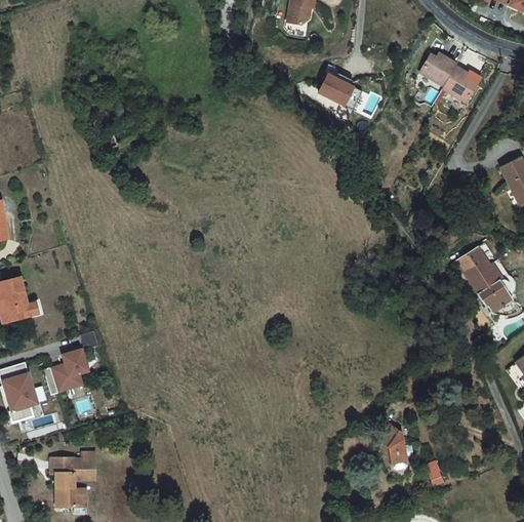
[(289,0),(288,7),(292,8),(291,18),(301,21),(309,15),(311,4),(313,4),(314,0),(289,0)]
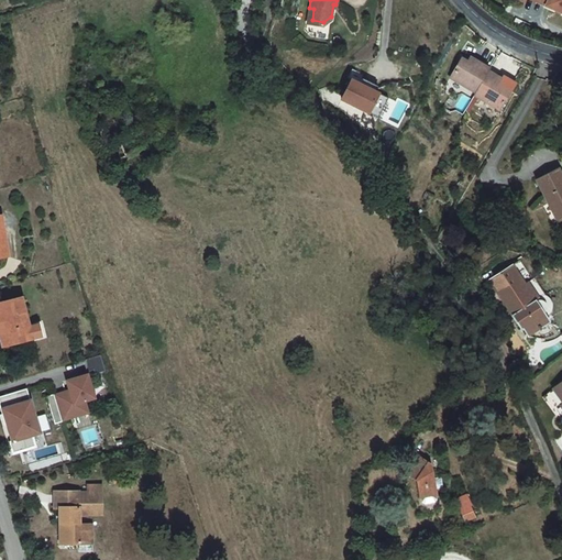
[(543,0),(550,3),(561,9),(561,0),(543,0)]
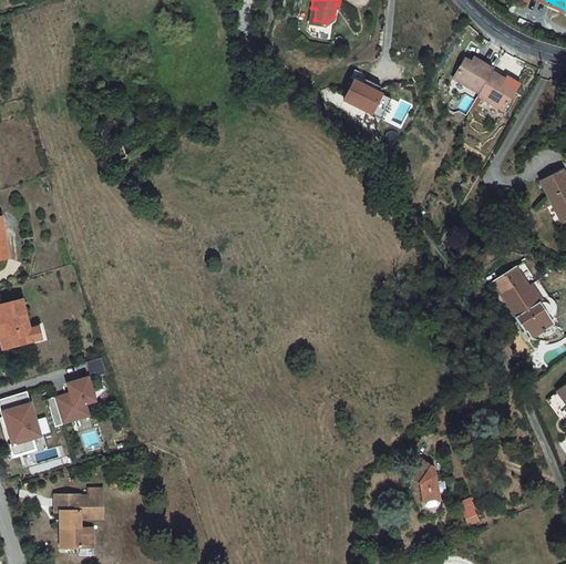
[(472,57),(465,53),(454,72),(480,88),(479,90),(504,104),(515,85),(510,82),(503,79),(506,74),(505,74),(492,67),(494,64),(480,55),(477,60),(472,57)]
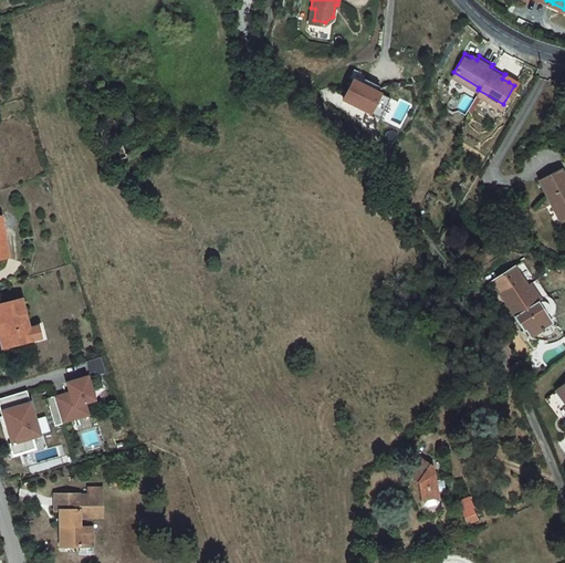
[(504,74),(505,74),(502,79),(509,82),(512,75),(506,72),(504,74)]
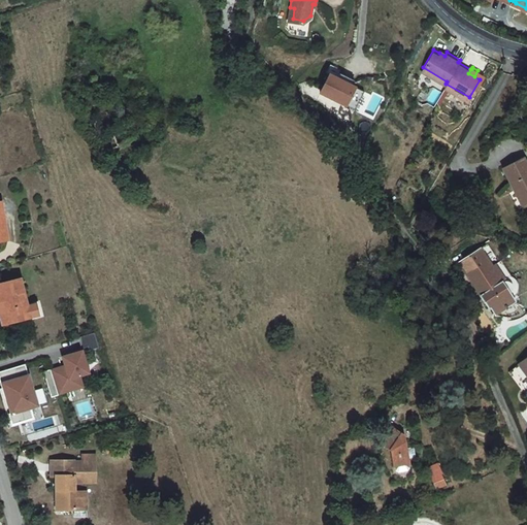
[(328,73),(320,91),(354,107),(362,90),(328,73)]
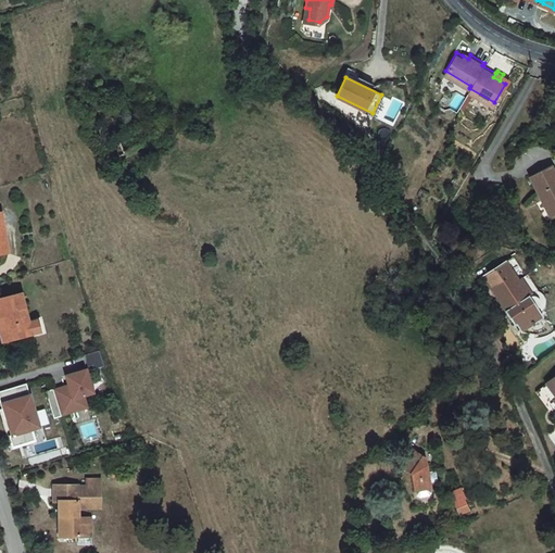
[(461,108),(467,97),(456,90),(450,101),(461,108)]
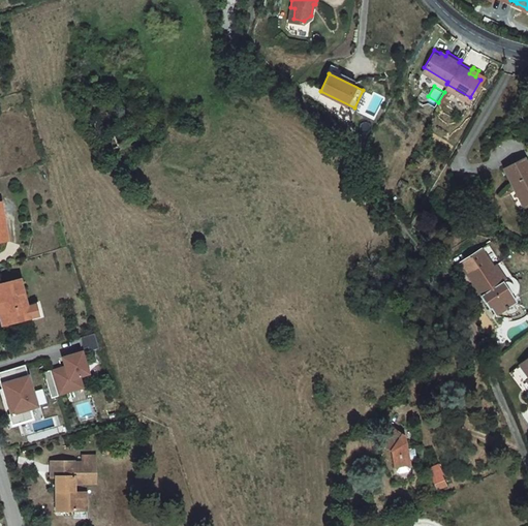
[(527,205),(527,204),(527,165),(523,157),(505,167),(527,205)]
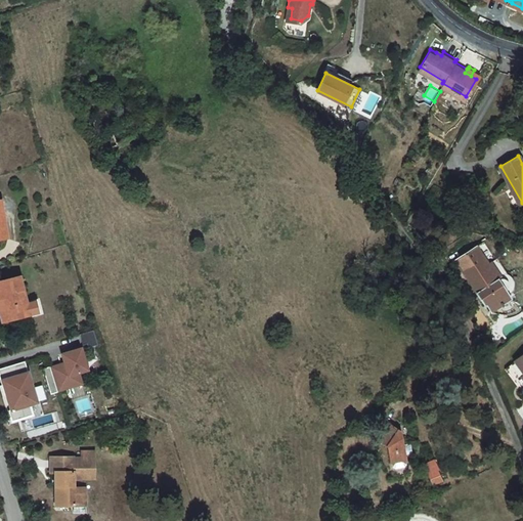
[(499,273),(478,245),(454,259),(484,303),(486,303),(490,308),(508,296),(505,292),(506,291),(507,288),(508,285),(508,280),(506,276),(503,274),(499,273)]
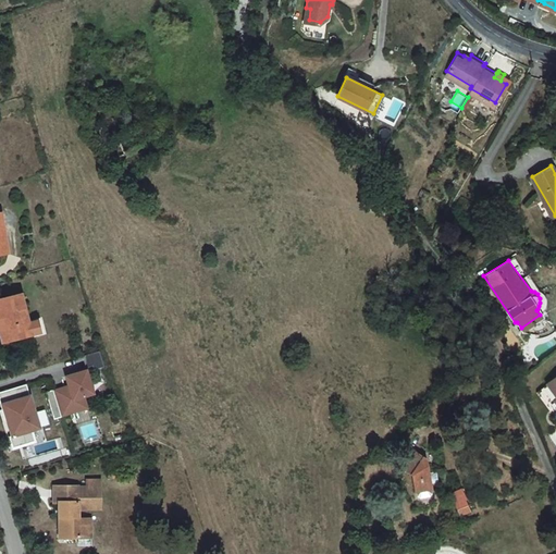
[(0,345),(4,360),(24,355),(25,357),(37,354),(33,337),(21,341),(13,314),(0,317),(0,345)]
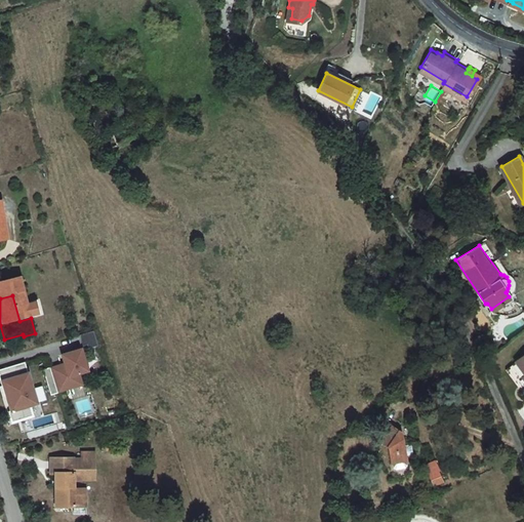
[(523,355),(515,364),(523,373),(523,379),(523,355)]
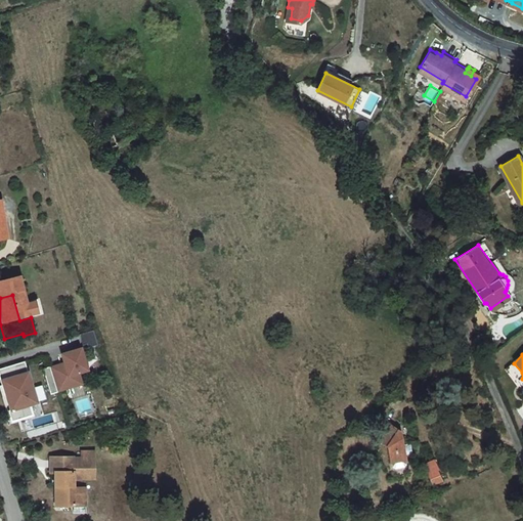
[(55,377),(41,382),(45,393),(48,405),(73,397),(70,387),(79,384),(73,362),(53,368),(55,377)]
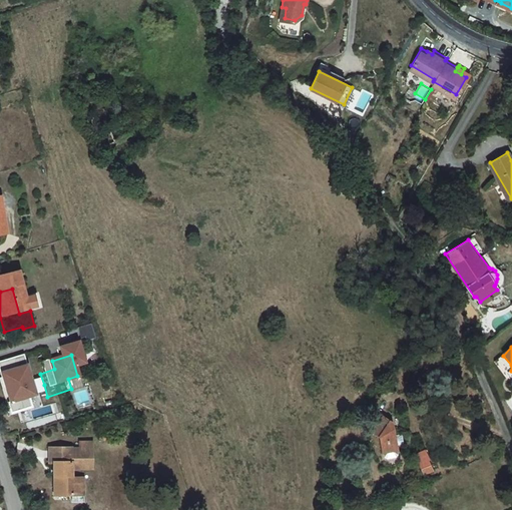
[(15,368),(0,372),(0,400),(0,409),(3,418),(0,418),(3,427),(23,421),(20,411),(27,408),(15,368)]
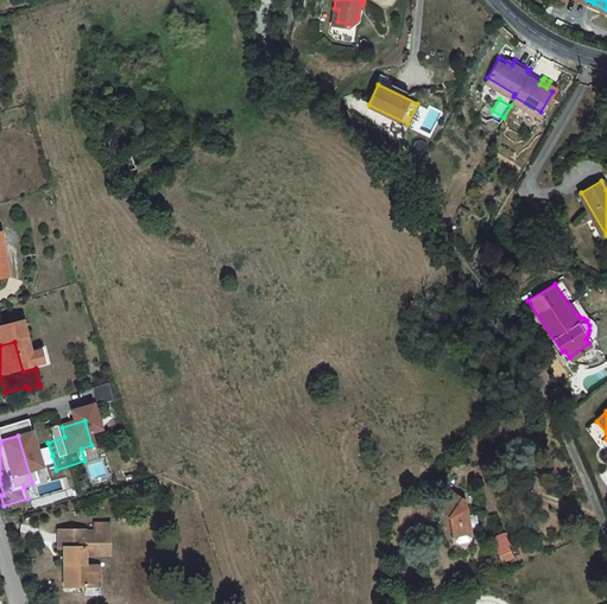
[(48,442),(39,444),(44,459),(52,456),(48,443),(48,442)]
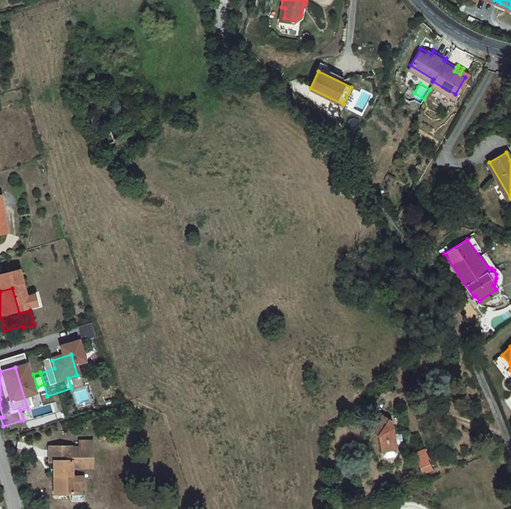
[(44,384),(37,387),(41,399),(47,397),(47,396),(44,384)]
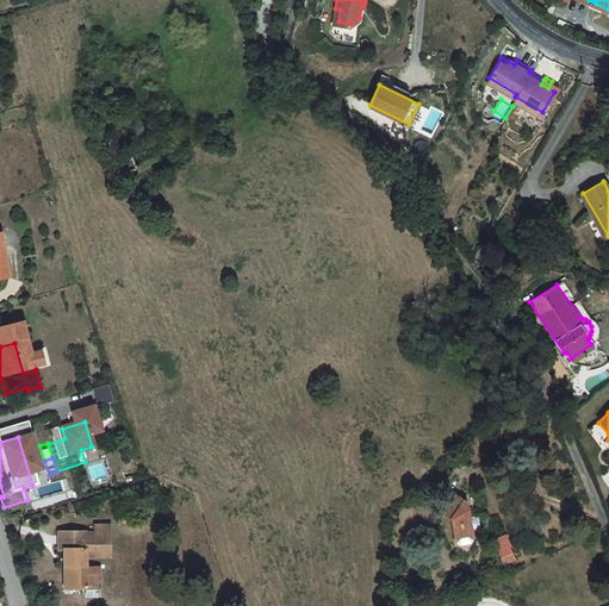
[(433,492),(440,499),(452,488),(446,482),(433,492)]
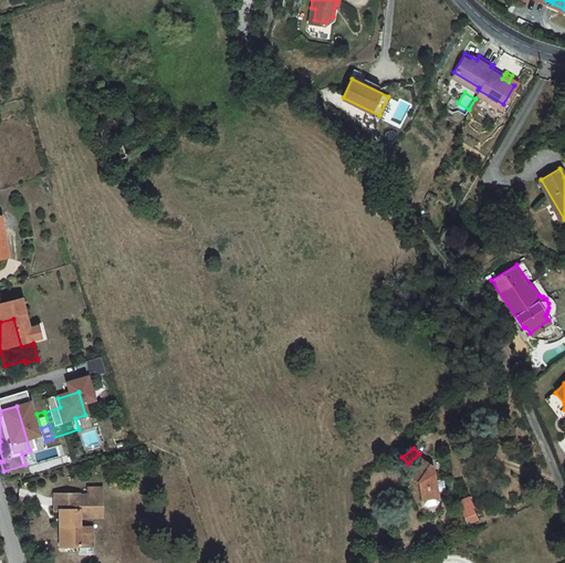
[(419,454),(408,464),(406,465),(420,480),(422,503),(425,504),(437,503),(439,502),(436,464),(424,450),(419,454)]
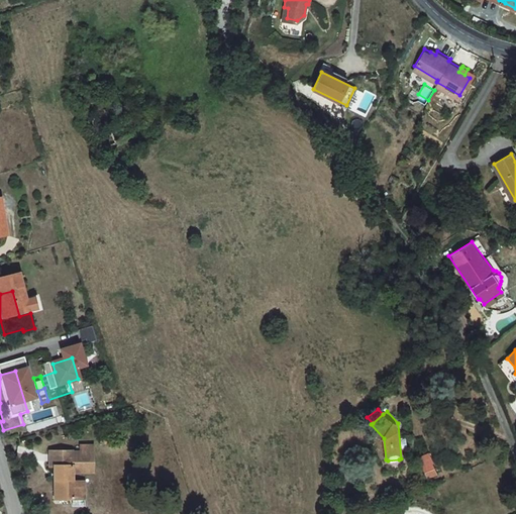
[(435,472),(427,451),(415,456),(423,476),(435,472)]
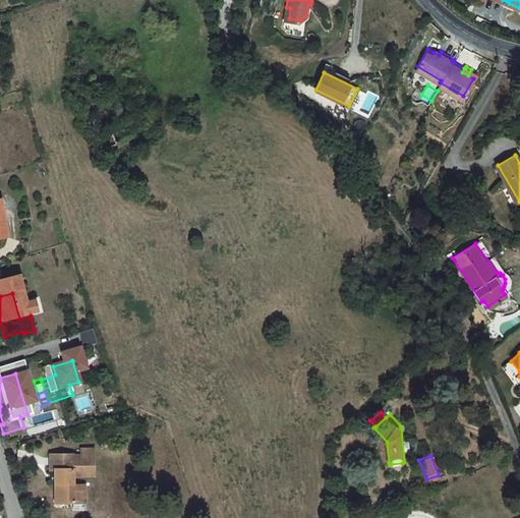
[(70,468),(39,468),(39,485),(45,485),(45,506),(47,505),(47,516),(69,516),(69,499),(61,499),(61,490),(83,490),(82,463),(70,463),(70,468)]
